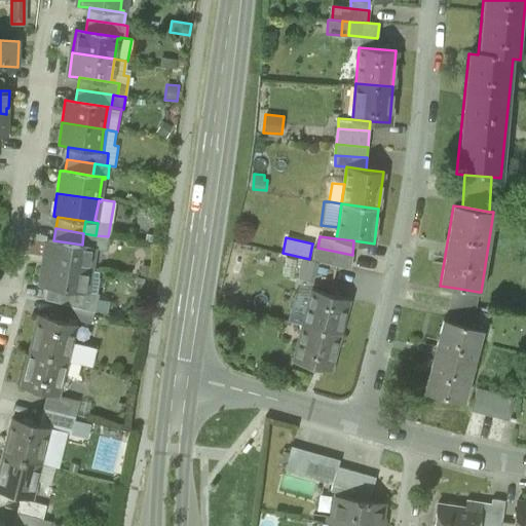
[(48,239),(44,263),(89,269),(89,268),(86,267),(89,249),(92,249),(92,247),(82,245),(53,240),(48,239)]
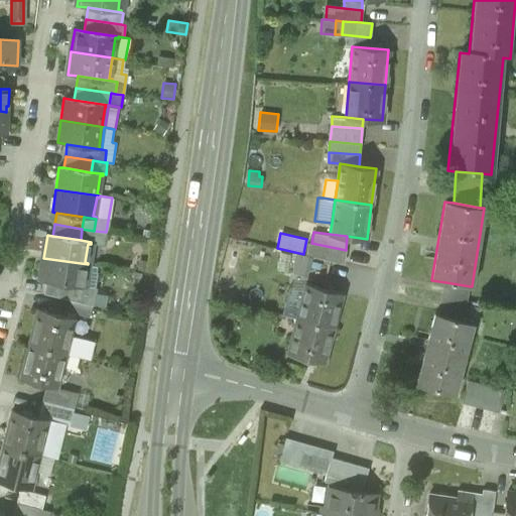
[(306,255),(345,264),(348,251),(346,250),(311,243),(309,242),(306,255)]
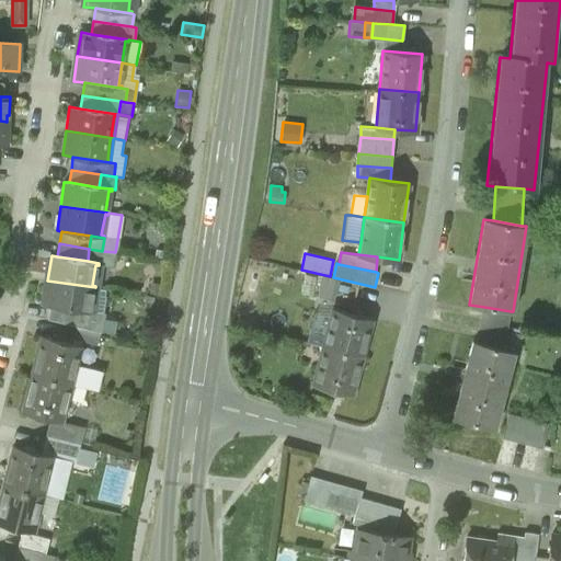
[(306,274),(301,294),(311,296),(316,276),(306,274)]
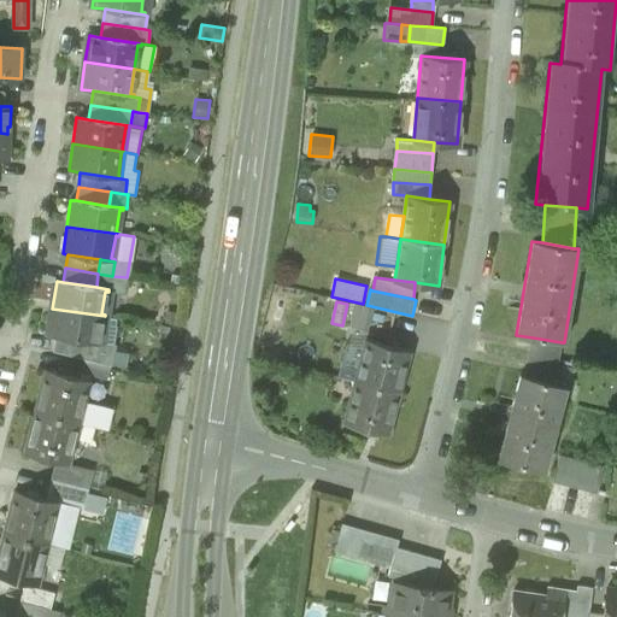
[(353,303),(348,324),(368,329),(374,307),(353,303)]
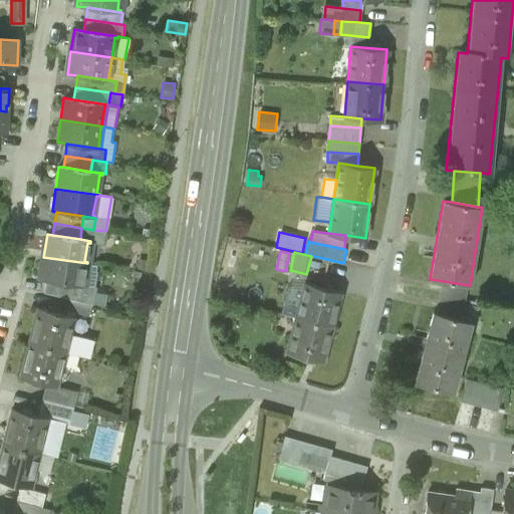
[(87,264),(87,263),(43,257),(40,279),(46,280),(83,285),(84,283),(81,283),(84,264),(87,264)]
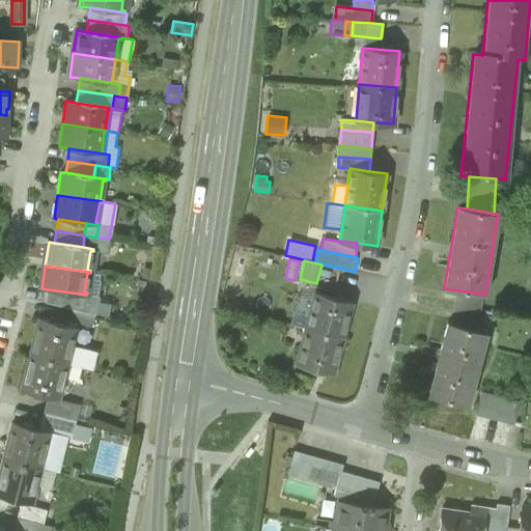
[(76,309),(84,311),(86,295),(48,289),(46,302),(76,309)]
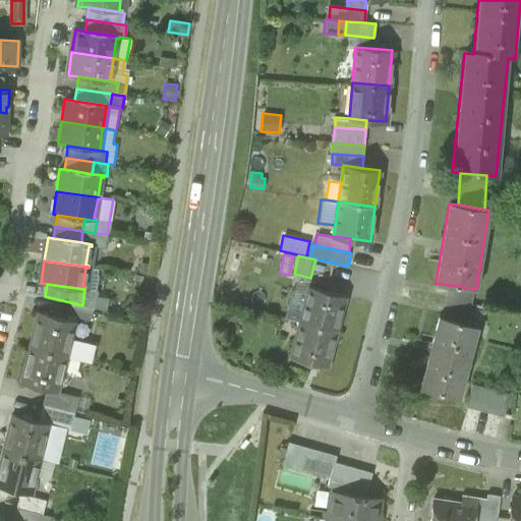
[(307,293),(299,322),(336,331),(345,295),(309,285),(307,293)]
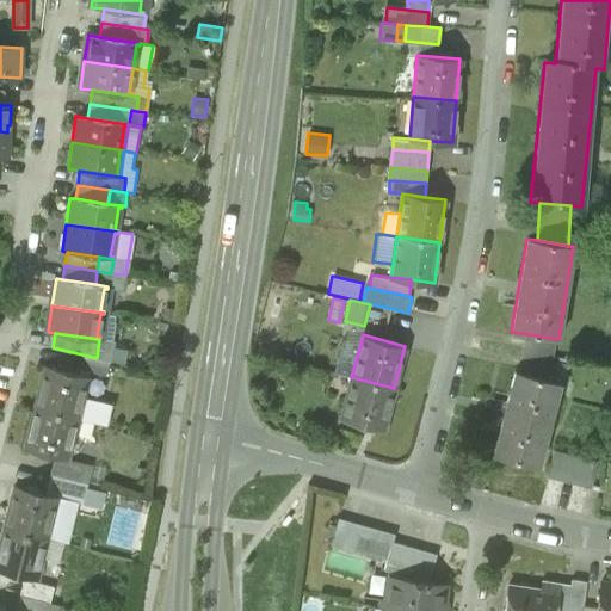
[(522,372),(550,380),(556,339),(528,334),(522,372)]
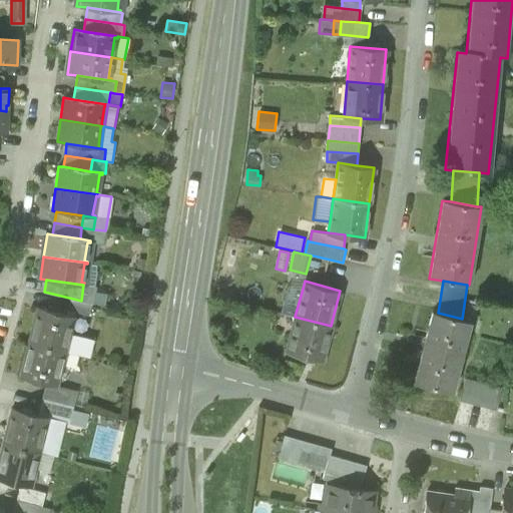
[(281,313),(295,317),(303,289),(288,286),(281,313)]
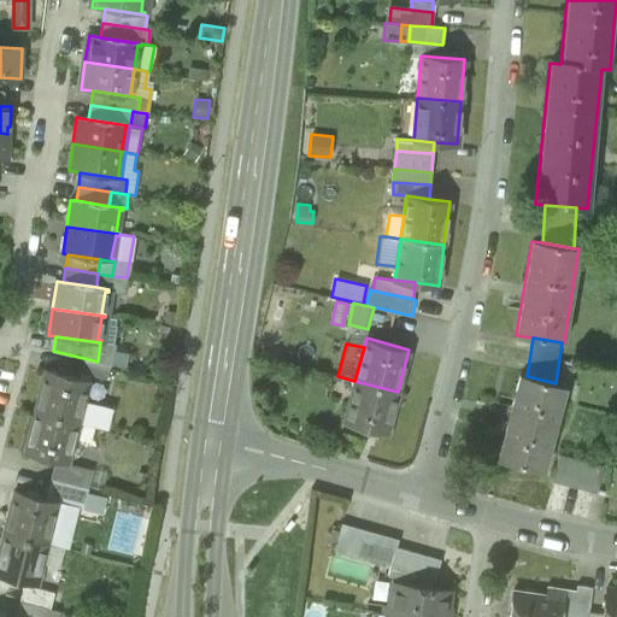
[(84,375),(111,381),(115,366),(98,362),(88,359),(84,375)]
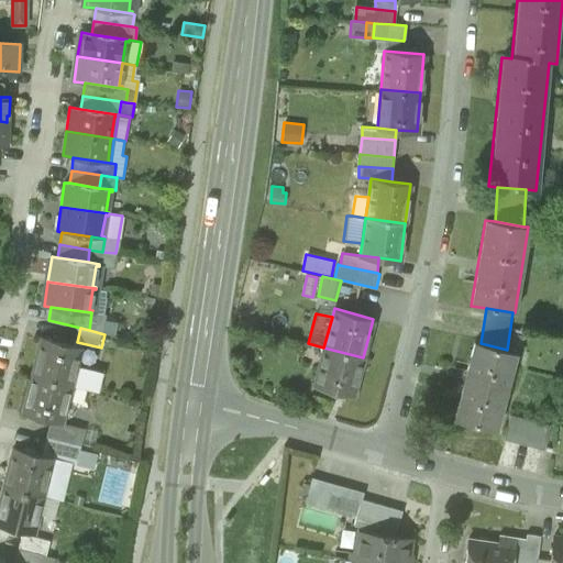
[(41,335),(31,375),(73,385),(77,366),(75,366),(80,345),(41,335)]
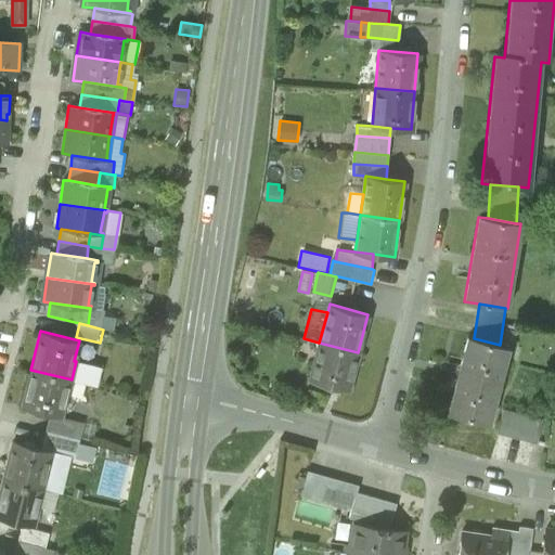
[(448,413),(489,424),(510,347),(500,345),(474,338),(467,336),(448,413)]
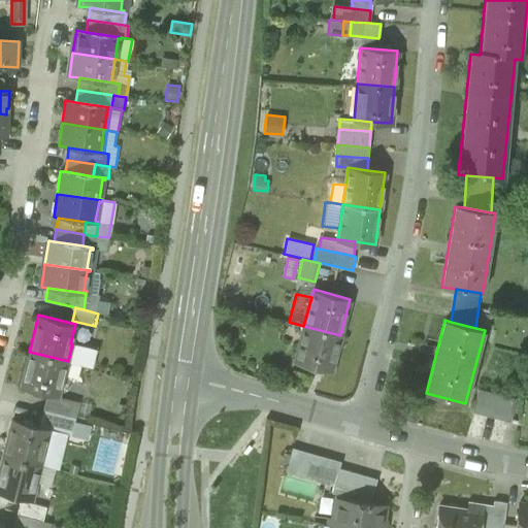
[(331,370),(340,335),(303,326),(294,361),(331,370)]
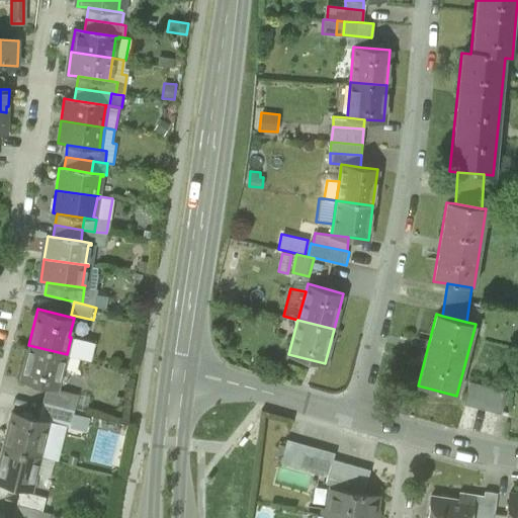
[(88,342),(71,337),(67,354),(83,358),(88,342)]
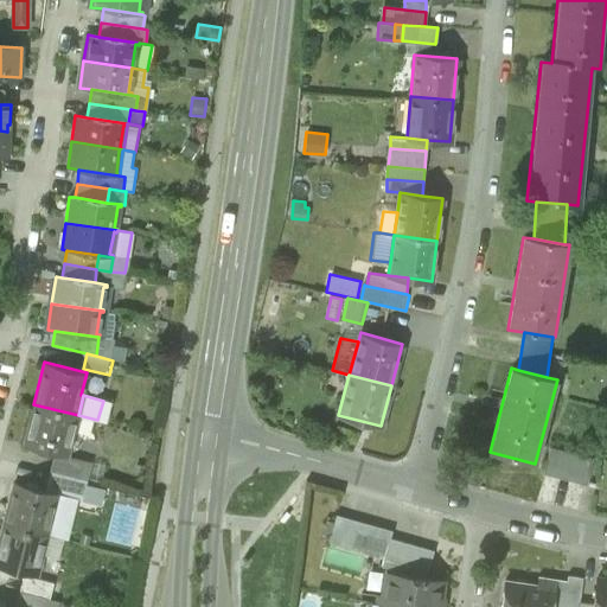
[(74,433),(78,415),(33,404),(23,445),(59,454),(65,455),(71,433),(74,433)]
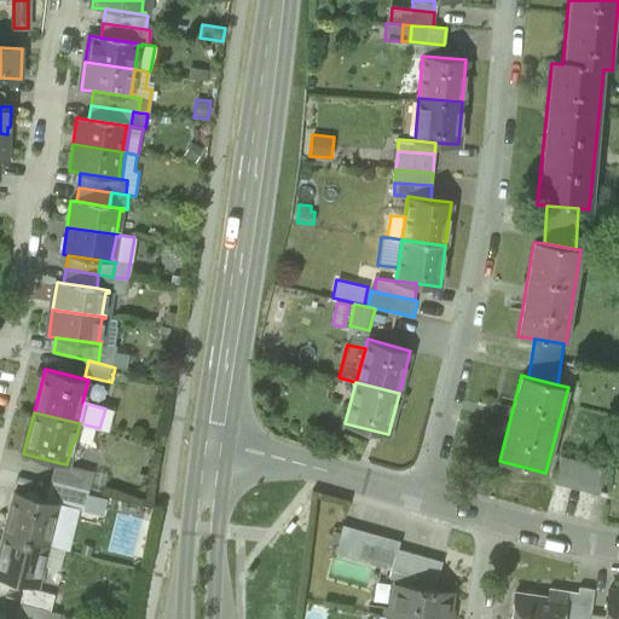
[(555,485),(597,496),(600,486),(605,470),(562,460),(555,485)]
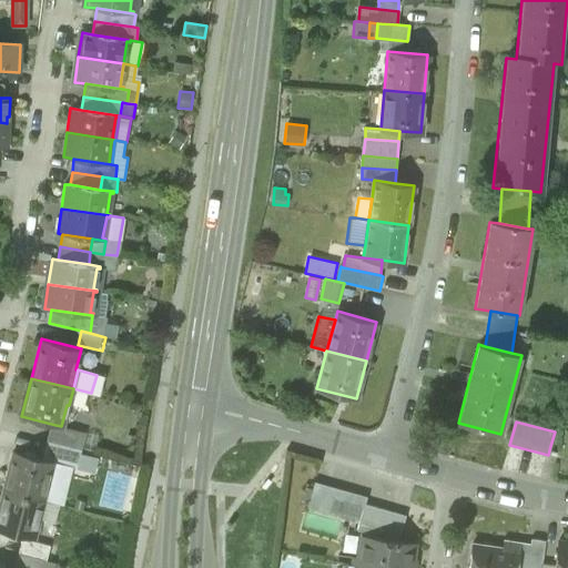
[(56,425),(51,443),(82,450),(87,433),(61,426),(56,425)]
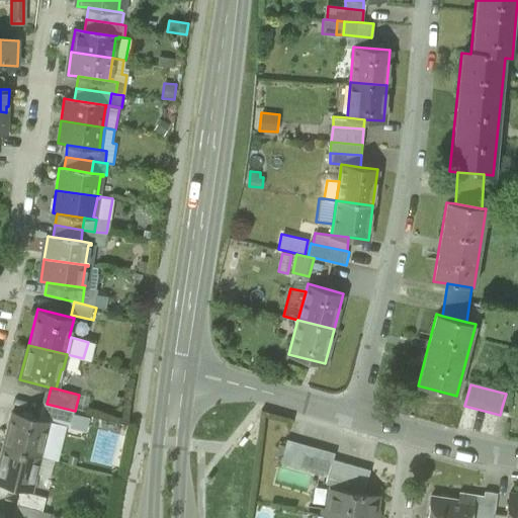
[(71,426),(75,411),(47,404),(42,420),(49,421),(66,425),(71,426)]
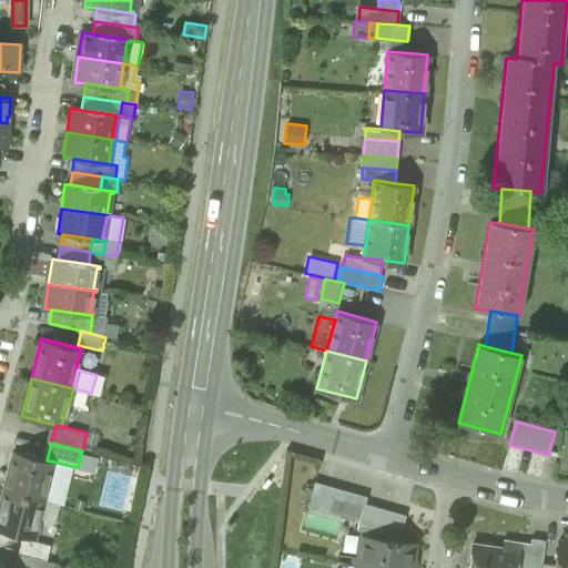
[(13,452),(3,490),(46,500),(50,483),(48,483),(48,479),(53,462),(47,460),(13,452)]
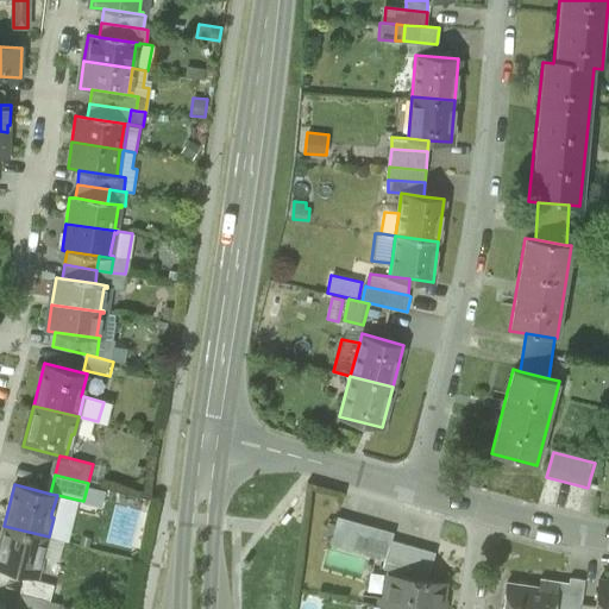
[(77,500),(57,495),(51,514),(73,520),(77,500)]
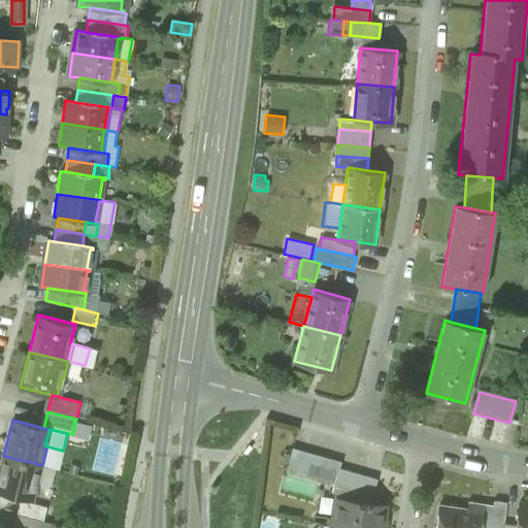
[(286,471),(335,485),(339,468),(341,462),(292,448),(286,471)]
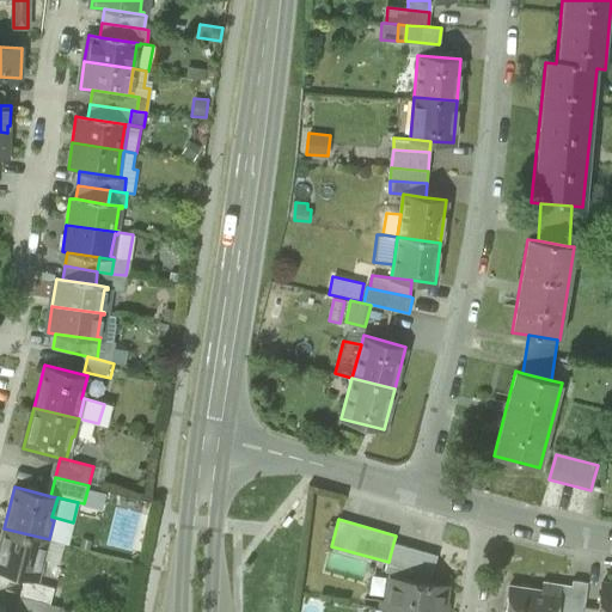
[(44,560),(49,539),(4,528),(0,543),(0,570),(24,576),(25,577),(37,580),(37,579),(42,558),(44,560)]
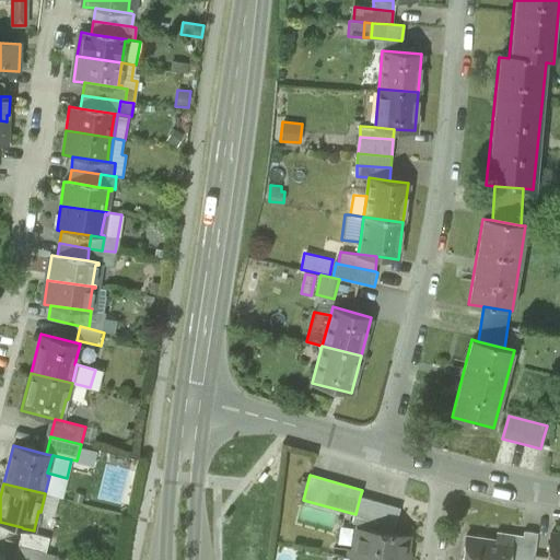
[(58,497),(45,493),(41,512),(53,514),(58,497)]
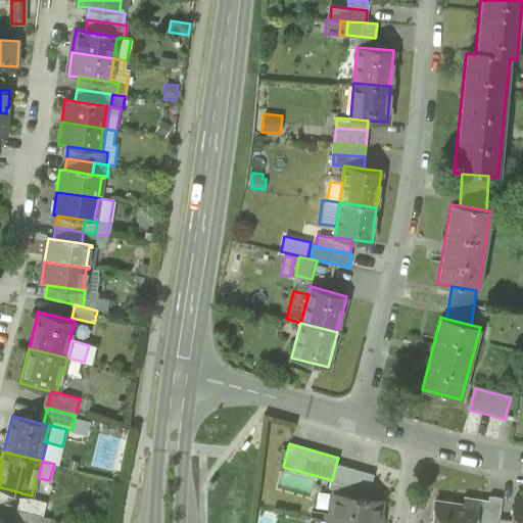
[(374,474),(336,464),(332,480),(330,488),(354,494),(367,498),(374,474)]
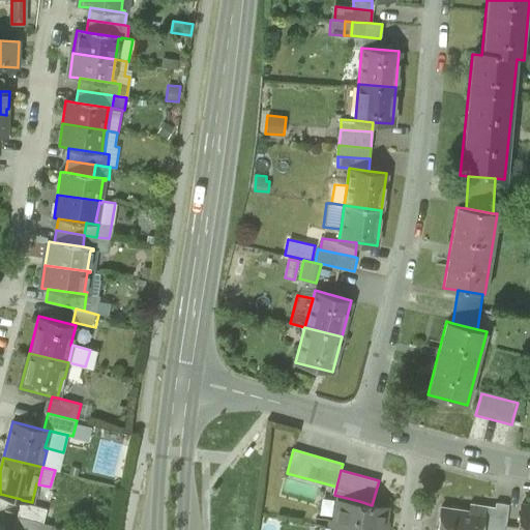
[(331,505),(334,495),(336,487),(287,473),(282,492),(331,505)]
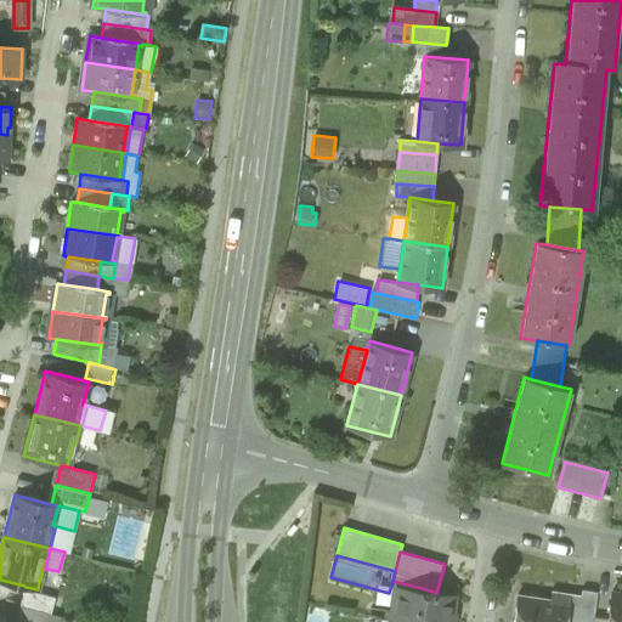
[(24,586),(20,605),(47,612),(54,593),(38,589),(26,587),(24,586)]
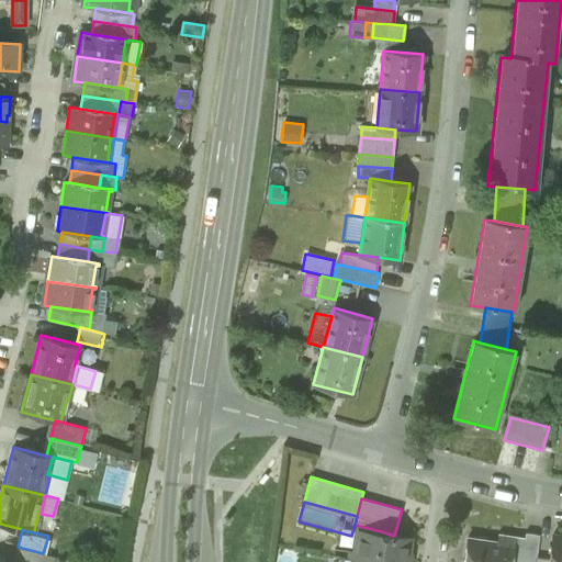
[(359,531),(355,559),(375,561),(406,561),(411,538),(394,536),(381,531),(381,534),(359,531)]
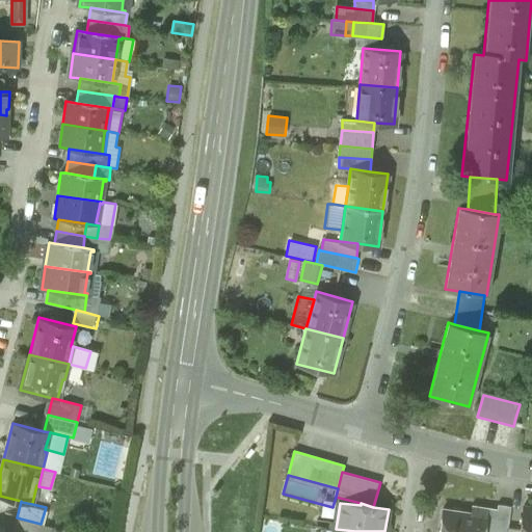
[(483,531),(486,531),(506,531),(510,506),(497,504),(497,508),(487,507),(483,531)]
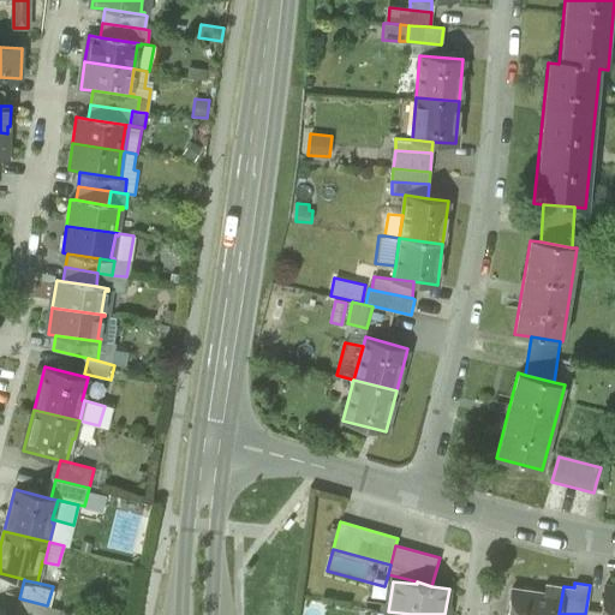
[(507,614),(559,614),(563,586),(545,584),(543,592),(512,589),(507,614)]
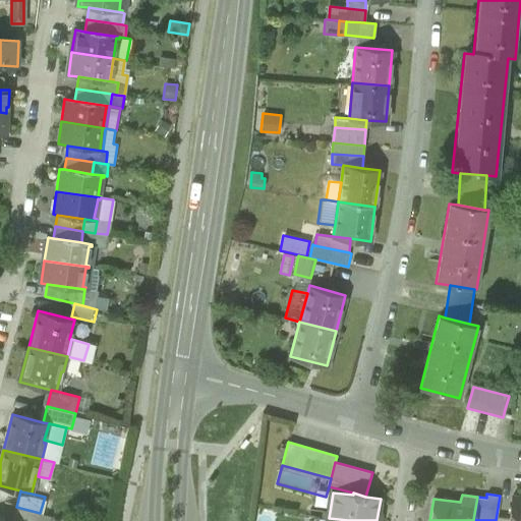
[(508,520),(520,520),(520,496),(512,495),(509,518),(508,520)]
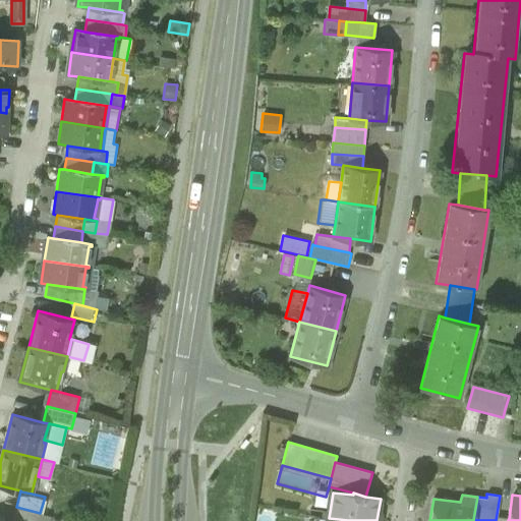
[(38,520),(40,513),(16,507),(12,520),(38,520)]
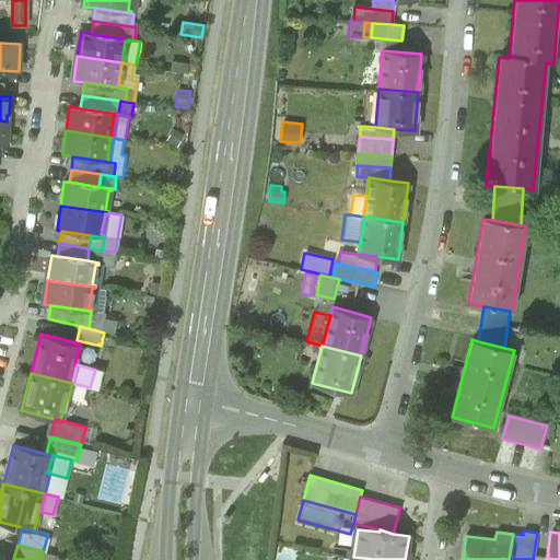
All buildings are outlined.
